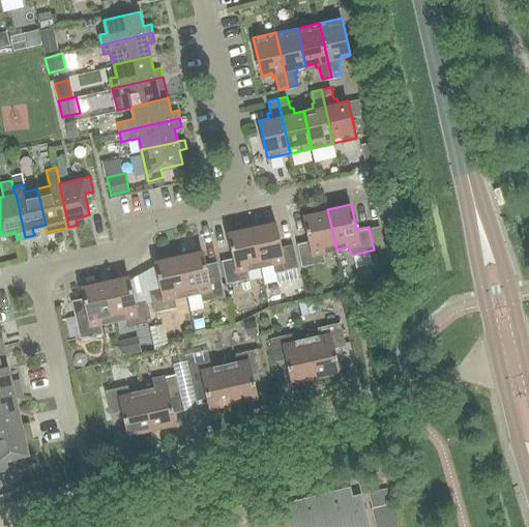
[(323,253),(336,250),(327,209),(303,214),(310,239),(297,242),(302,265),(325,260),(323,253)]
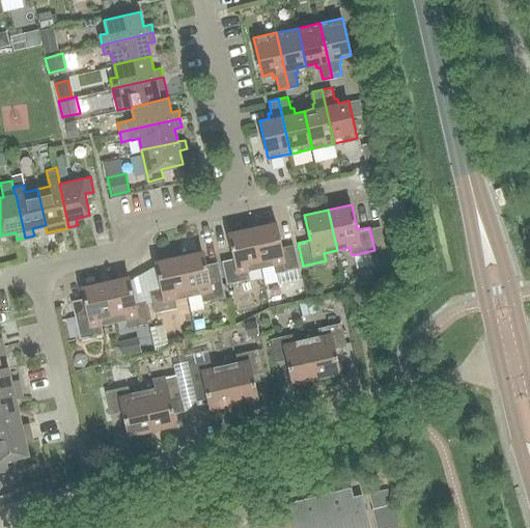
[(276,221),(252,226),(261,267),(274,264),(276,272),(297,268),(299,267),(294,244),(281,247),(276,221)]
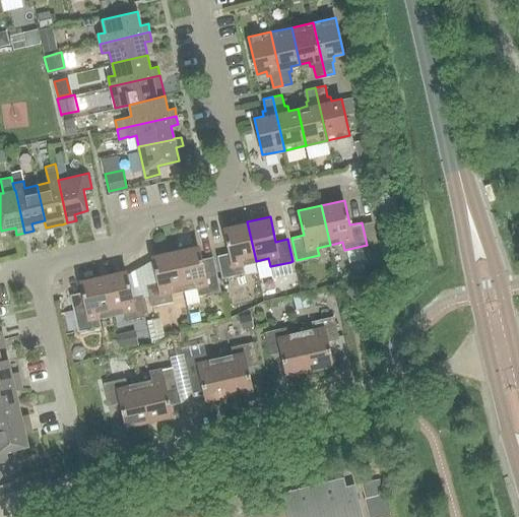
[(243,264),(256,261),(247,221),(223,228),(230,252),(217,254),(222,277),(245,272),(243,264)]
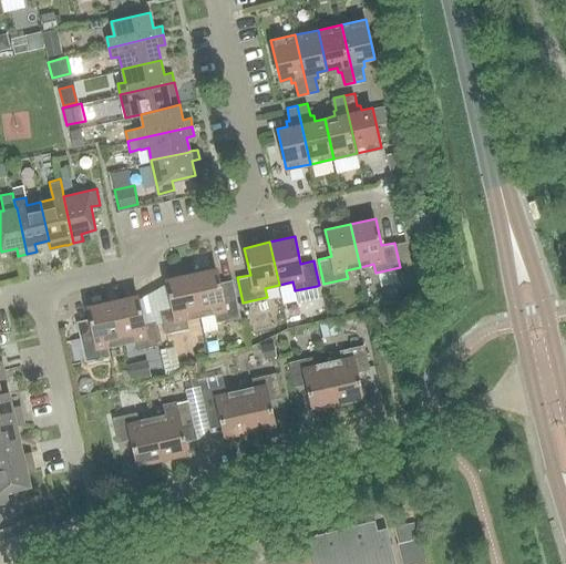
[(216,267),(191,273),(201,316),(215,313),(216,321),(242,316),(236,291),(223,294),(216,267)]
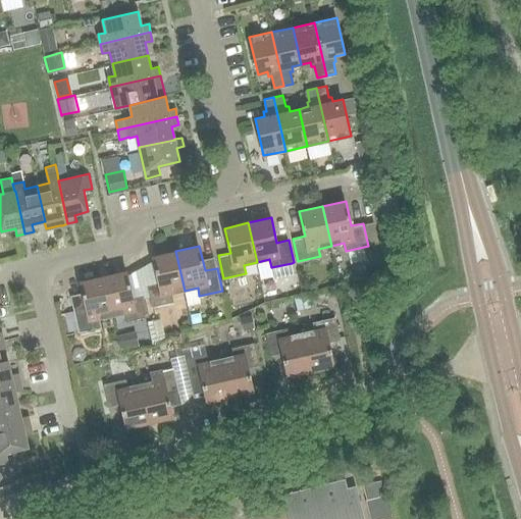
[(172,293),(185,291),(175,251),(153,256),(158,280),(146,283),(151,306),(174,301),(172,293)]
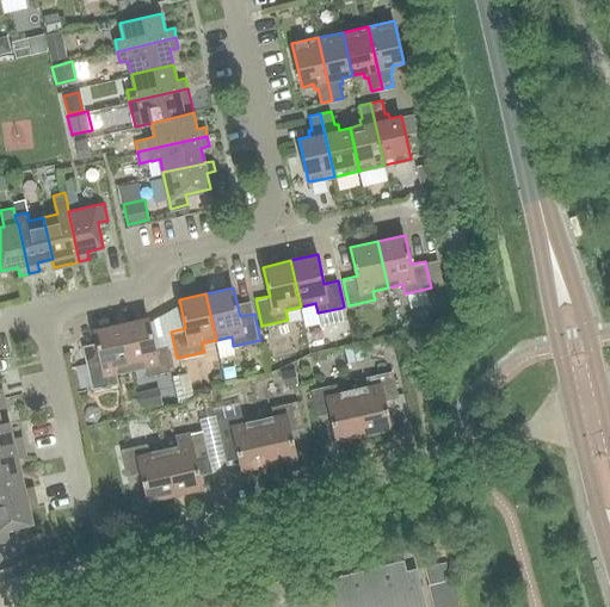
[(342,308),(318,313),(320,324),(344,320),(342,308)]
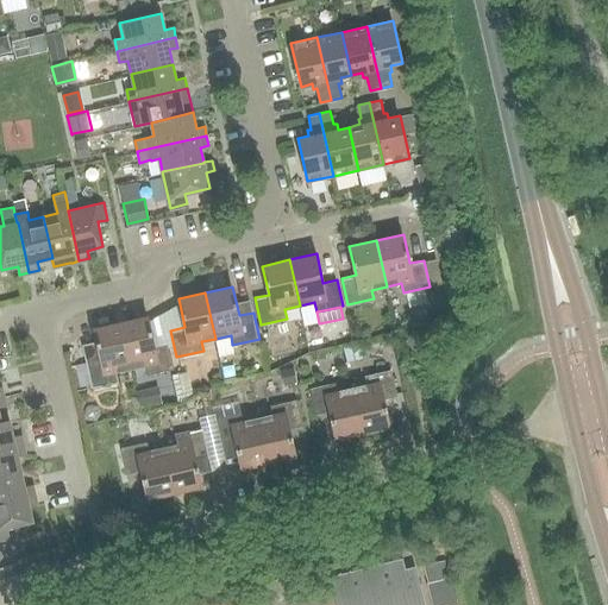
[(148,316),(120,322),(131,367),(145,365),(148,373),(175,367),(168,341),(155,345),(148,316)]
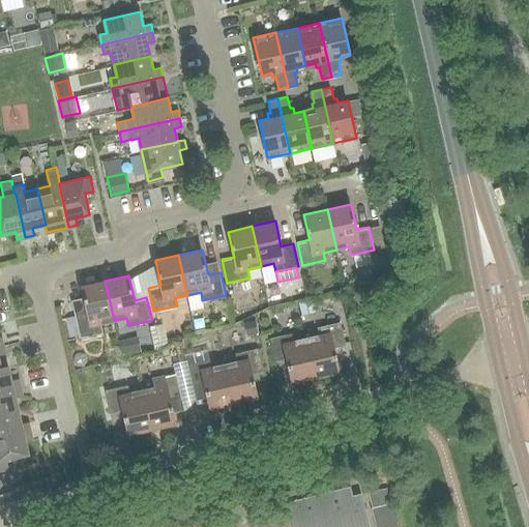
[(101,323),(114,320),(105,281),(82,286),(87,311),(75,314),(80,337),(104,331),(101,323)]
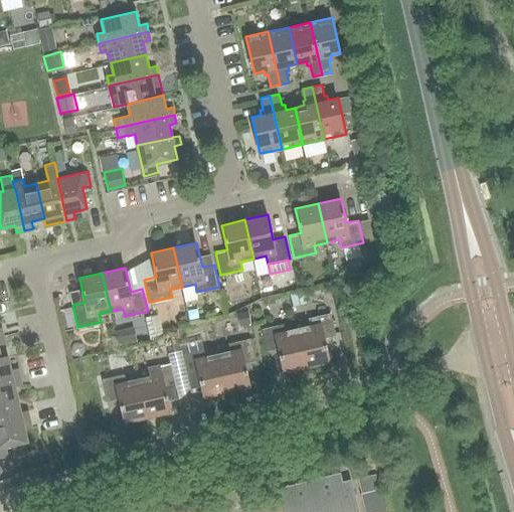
[(16,297),(0,299),(0,323),(21,319),(16,297)]
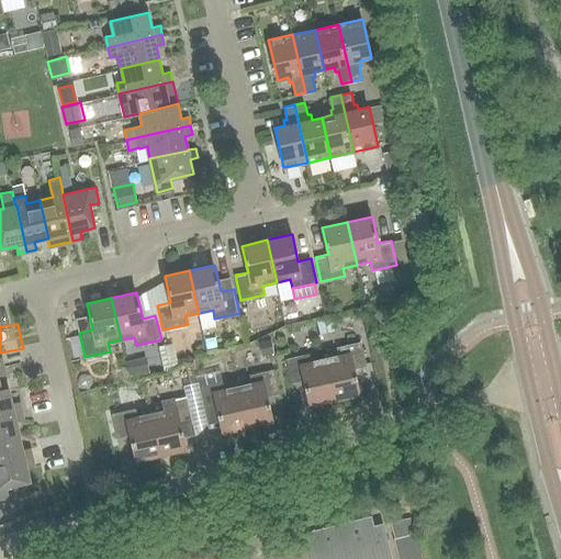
[(339,355),(325,358),(335,400),(360,394),(354,368),(367,365),(361,341),(337,346),(339,355)]
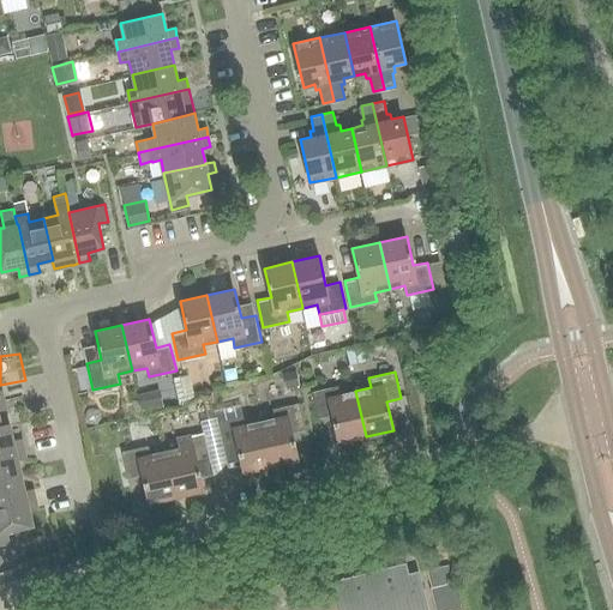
[(179,375),(185,402),(194,399),(188,373),(179,375)]
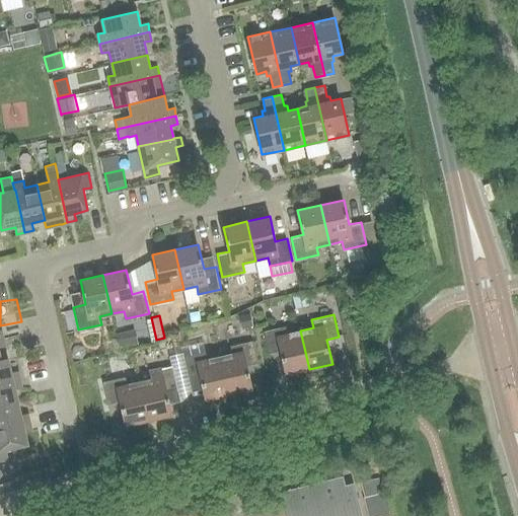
[(147,342),(156,340),(151,317),(142,319),(147,342)]
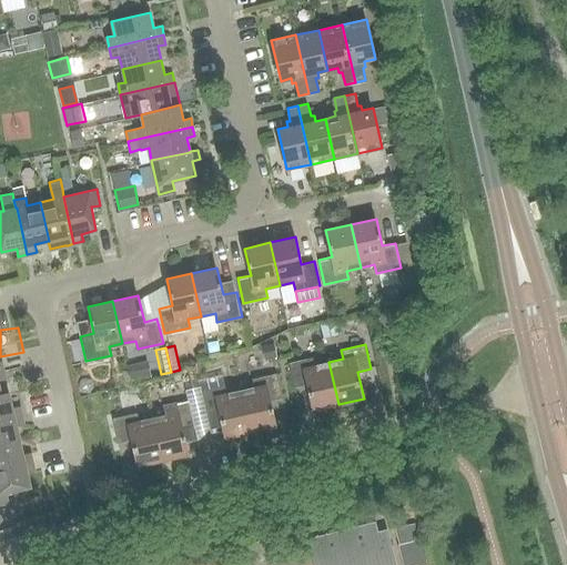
[(307,383),(313,411),(338,404),(328,362),(315,365),(313,356),(289,362),(294,386),(307,383)]
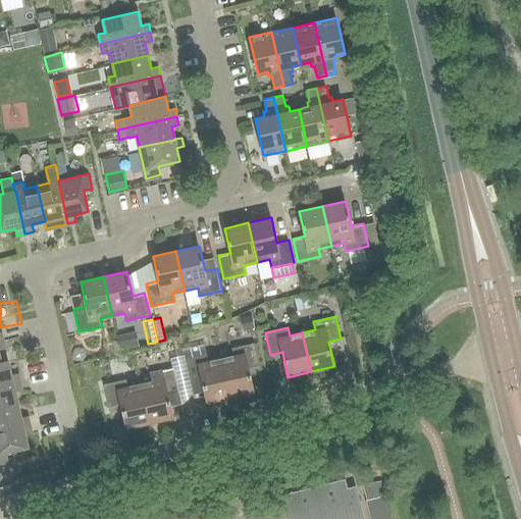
[(221,358),(230,398),(254,392),(248,367),(260,365),(255,342),(232,347),(233,355),(221,358)]
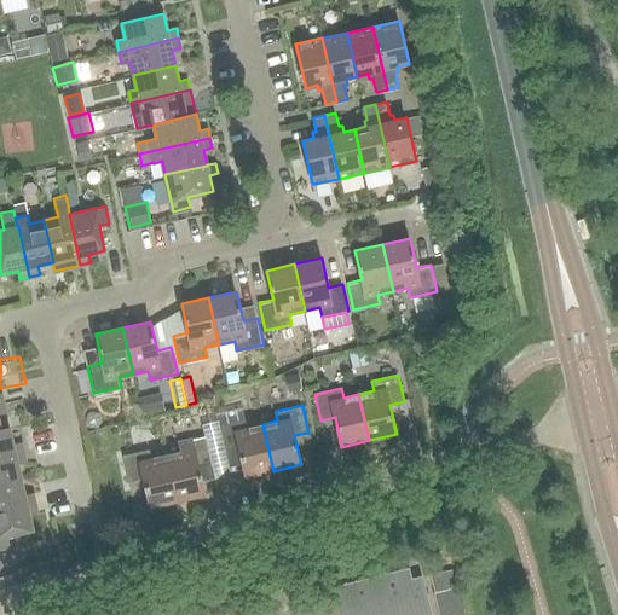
[(246,477),(273,471),(263,424),(248,428),(246,418),(219,424),(225,451),(240,447),(246,477)]
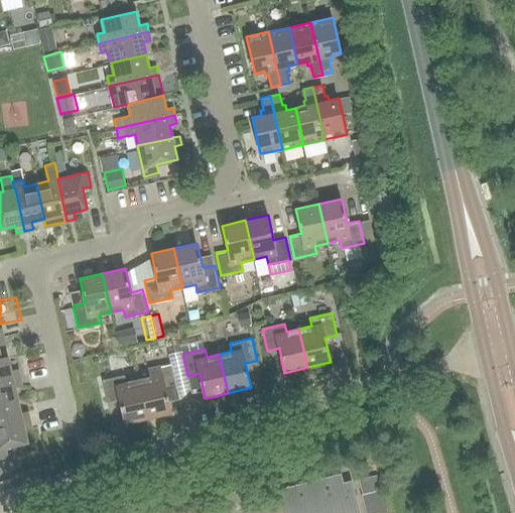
[(0,358),(0,380),(20,376),(18,368),(11,369),(8,356),(1,358),(0,358)]
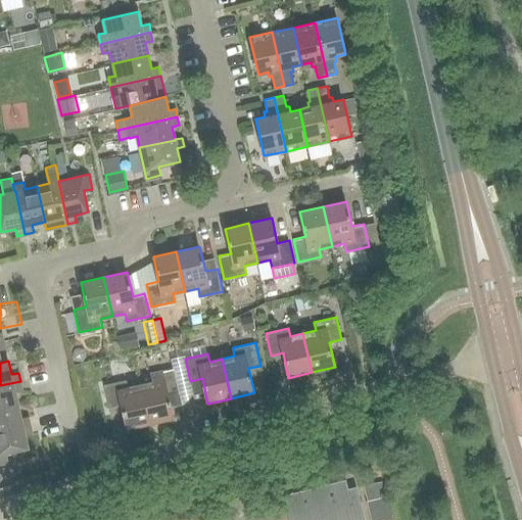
[(141,384),(150,423),(174,418),(168,393),(180,390),(175,368),(151,373),(153,381),(141,384)]
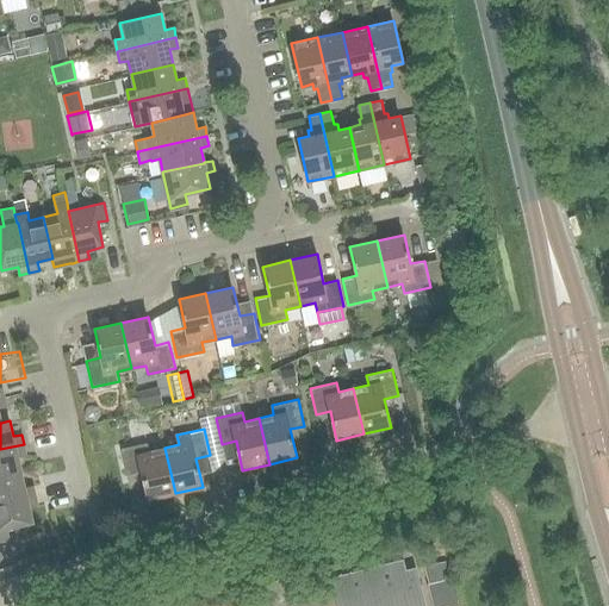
[(148,500),(175,493),(165,448),(150,451),(148,442),(122,448),(128,474),(141,472),(148,500)]
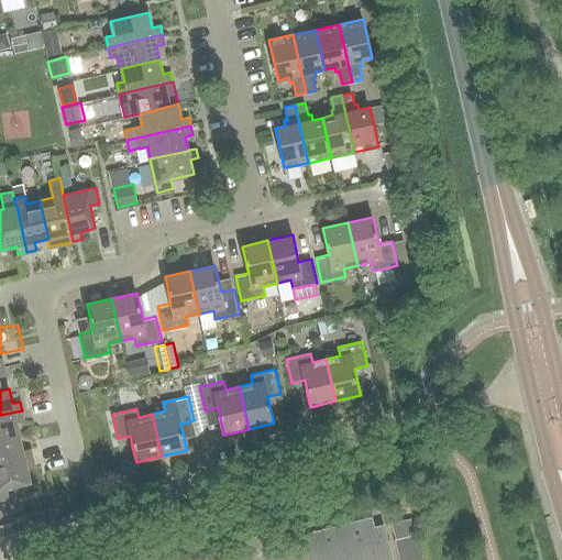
[(0,439),(20,436),(17,421),(24,419),(22,410),(0,415),(0,439)]
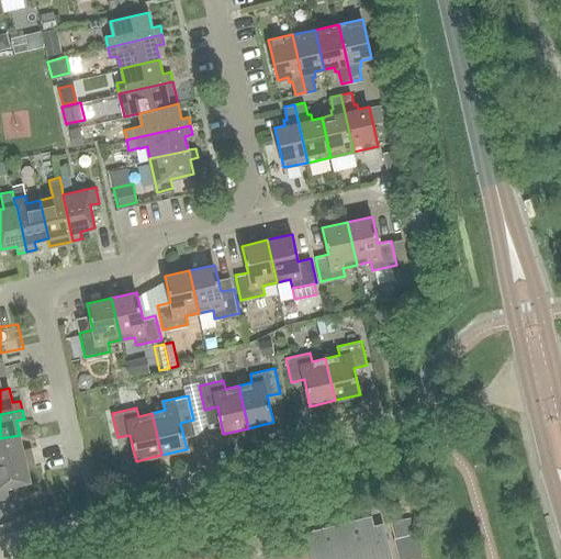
[(0,462),(33,456),(31,447),(23,448),(20,435),(0,438),(0,462)]
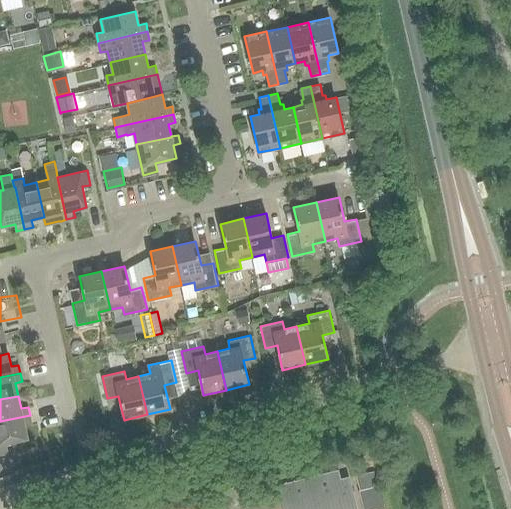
[(0,421),(0,453),(8,451),(6,443),(28,438),(24,425),(32,423),(30,415),(0,421)]
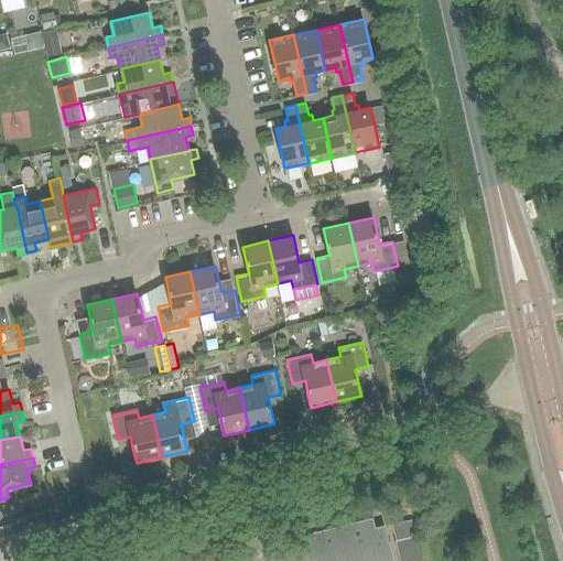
[(306,533),(313,560),(383,560),(382,557),(391,554),(386,533),(378,536),(374,516),(306,533)]
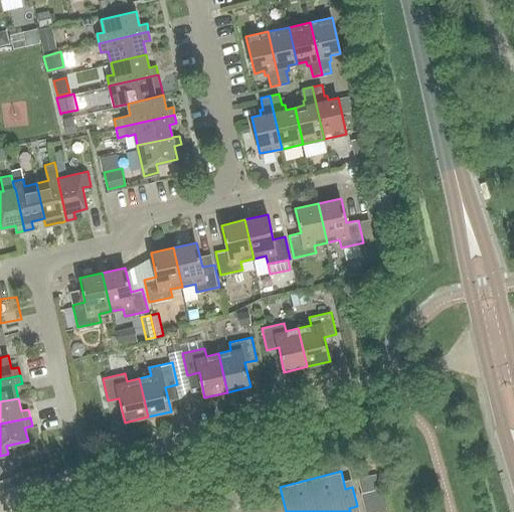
[(362,491),(366,511),(378,511),(379,511),(374,488),(362,491)]
